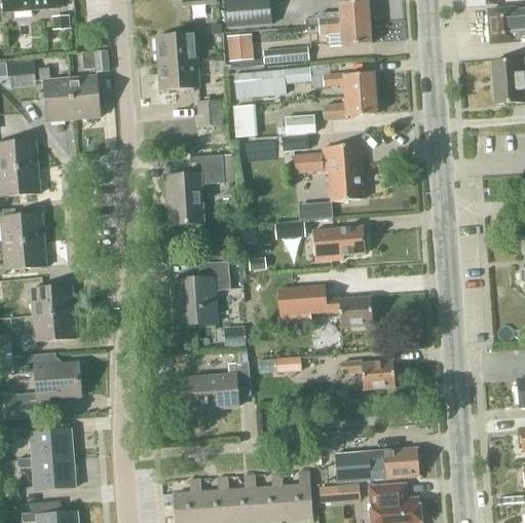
[(1,0),(2,11),(61,6),(60,0),(1,0)]
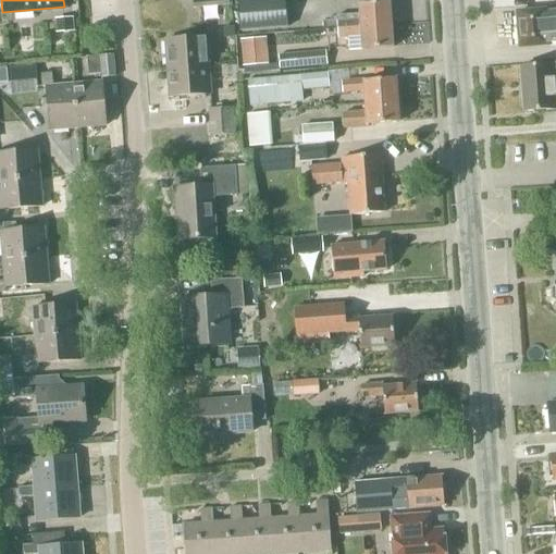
[(288,26),(285,0),(237,0),(241,29),(288,26)]
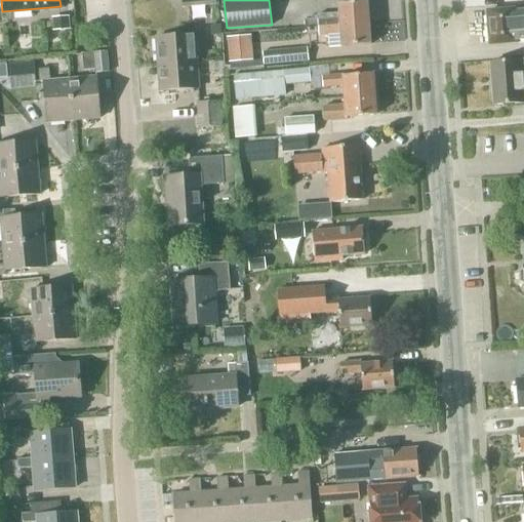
[(339,11),(317,13),(317,16),(318,25),(368,21),(367,0),(338,2),(339,11)]
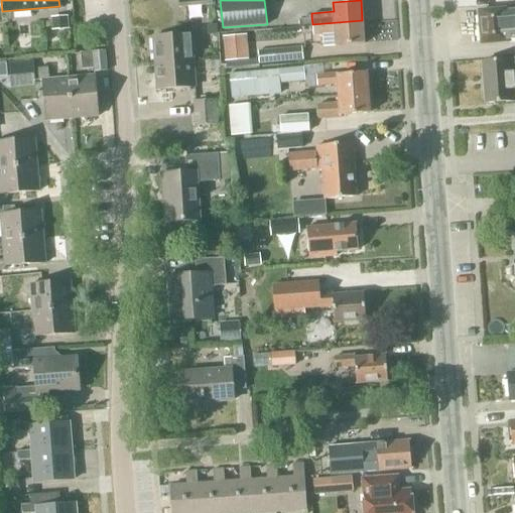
[(514,8),(504,9),(504,7),(478,9),(481,41),(507,39),(506,37),(514,36),(514,8)]
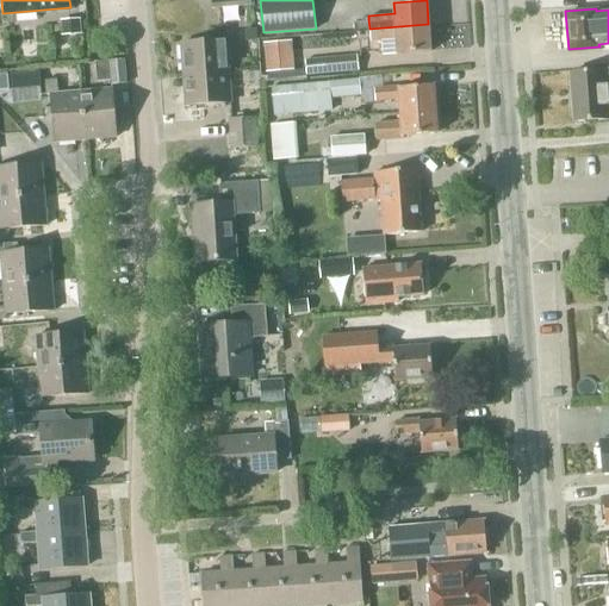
[(82,32),(81,16),(60,17),(61,33),(82,32)]
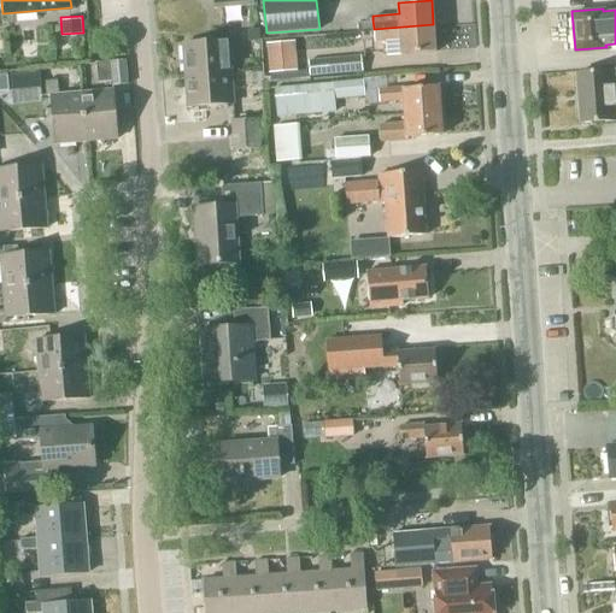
[(433,24),(374,29),(374,39),(386,37),(387,53),(402,52),(435,49),(433,24)]
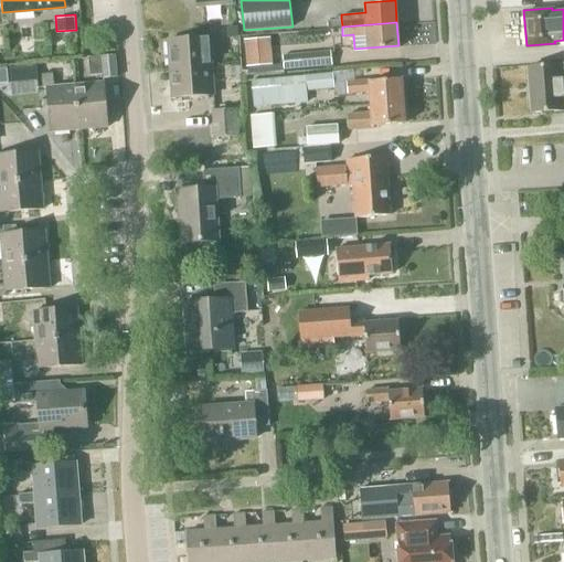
[(170,66),(212,63),(210,35),(168,39),(170,66)]
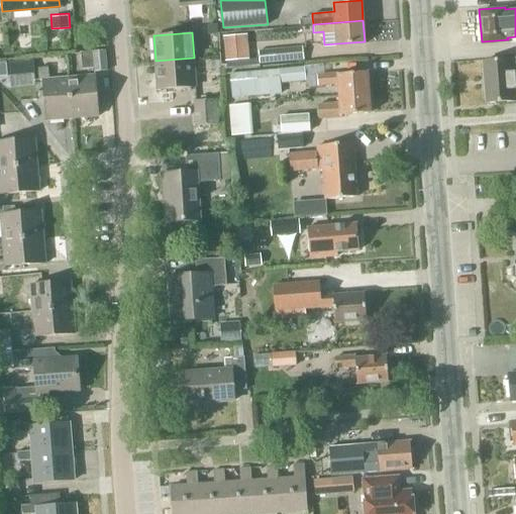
[(248,58),(246,32),(224,34),(226,60),(248,58)]
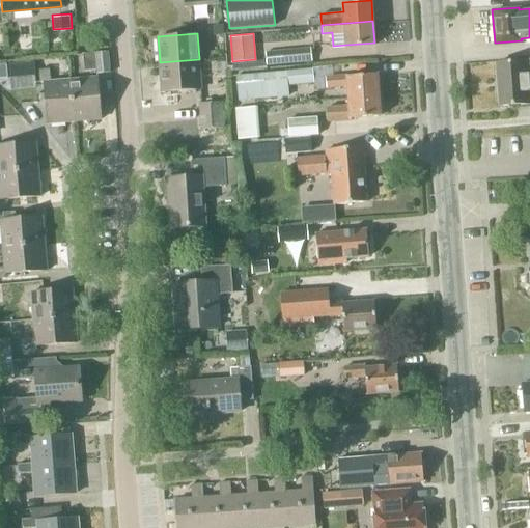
[(313,60),(311,47),(266,51),(267,64),(313,60)]
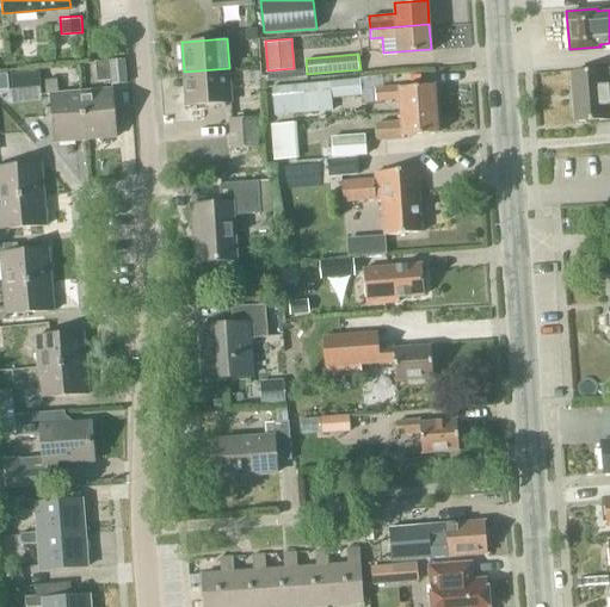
[(97,80),(111,79),(111,82),(127,81),(124,57),(96,60),(97,80)]
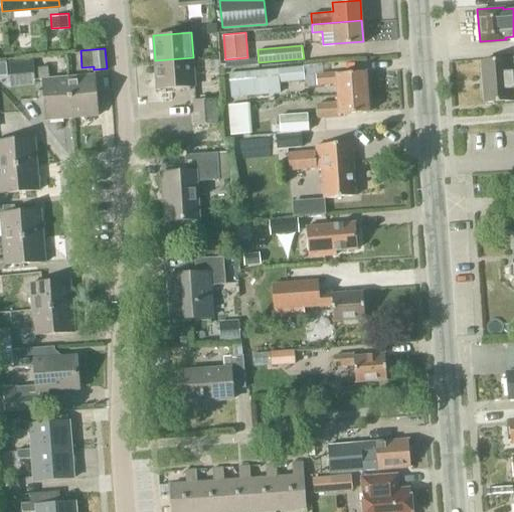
[(485,102),(513,99),(513,56),(482,59),(483,75),(482,75),(483,84),(484,84),(485,102)]
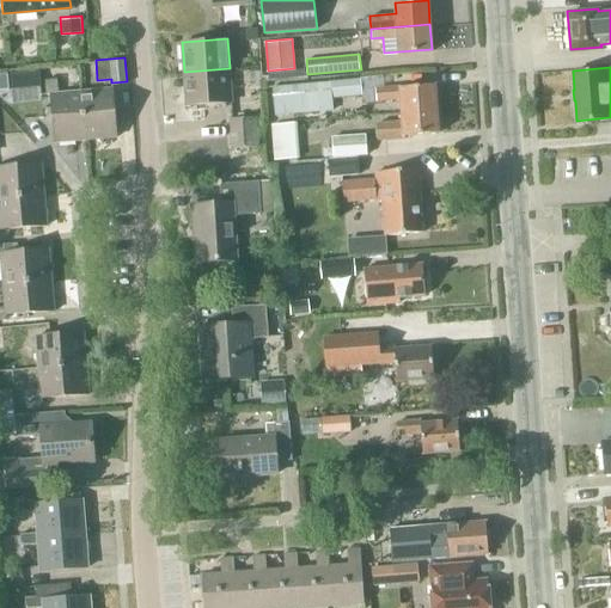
[(230,68),(184,72),(187,103),(231,100),(230,68)]
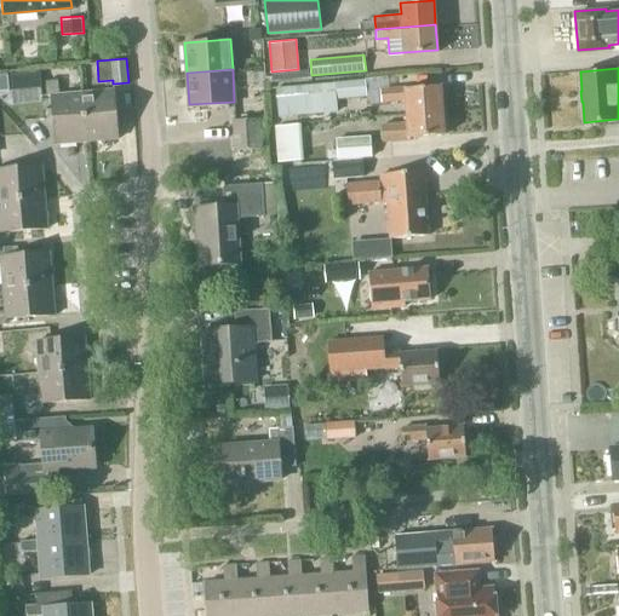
[(40,70),(26,72),(28,103),(43,102),(40,70)]
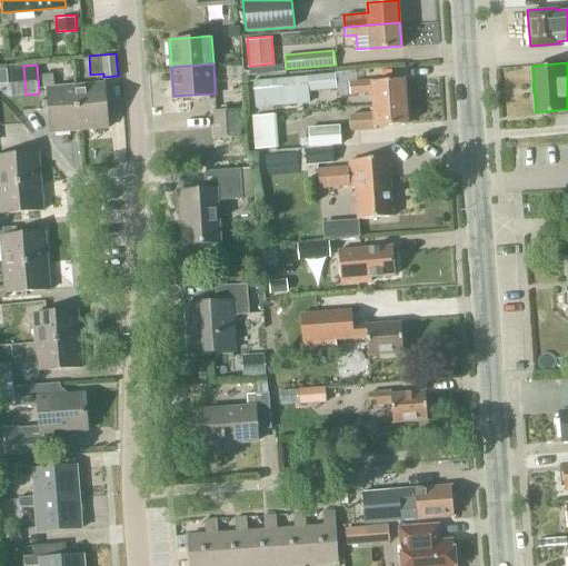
[(26,95),(23,66),(10,67),(12,96),(26,95)]
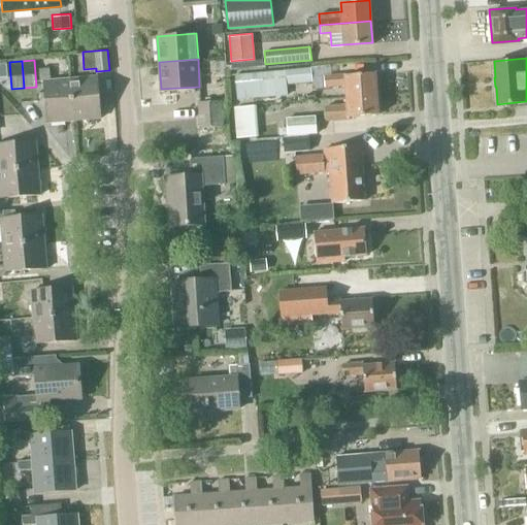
[(73,119),(70,77),(50,79),(48,66),(38,67),(39,80),(43,80),(46,121),(73,119)]
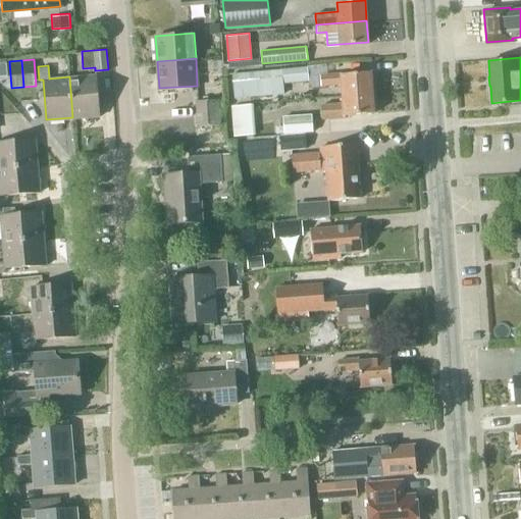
[(235,97),(270,94),(284,93),(283,83),(309,81),(308,65),(281,67),(281,68),(268,69),(232,72),(235,97)]
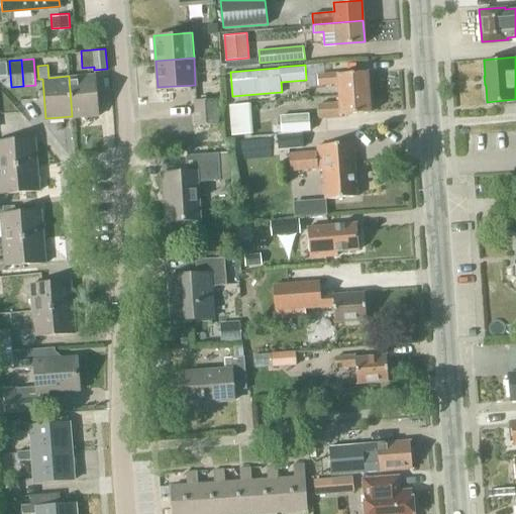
[(339,93),(368,91),(367,70),(338,72),(338,71),(317,73),(317,83),(338,81),(339,93)]
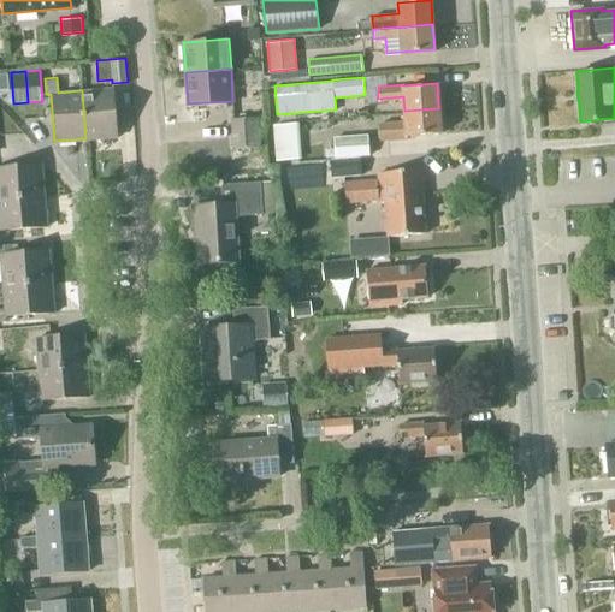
[(86,138),(117,136),(113,88),(82,90),(86,138)]
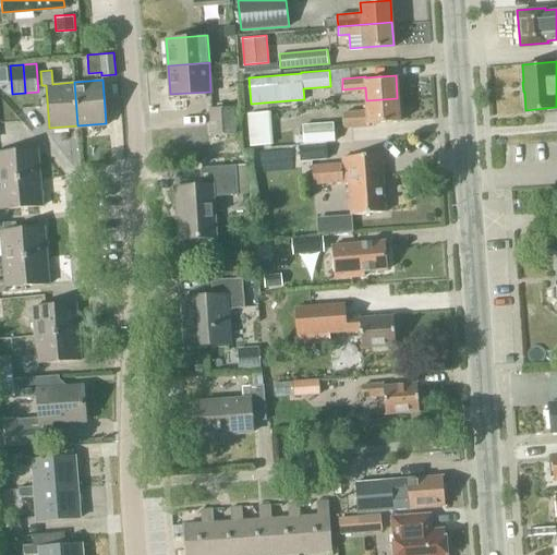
[(368,122),(399,120),(397,98),(366,100),(367,109),(344,110),(344,124),(368,123),(368,122)]
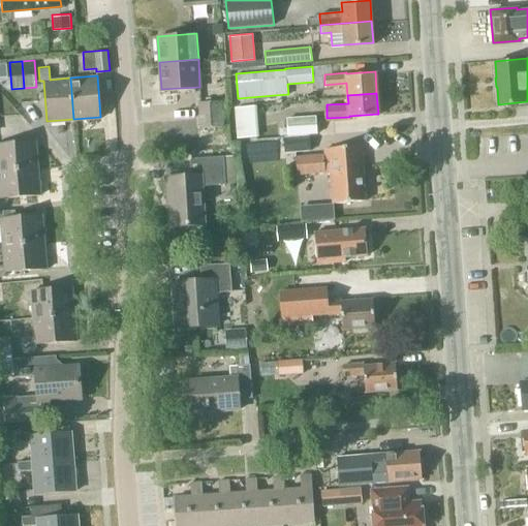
[(224,125),(222,99),(197,101),(199,127),(224,125)]
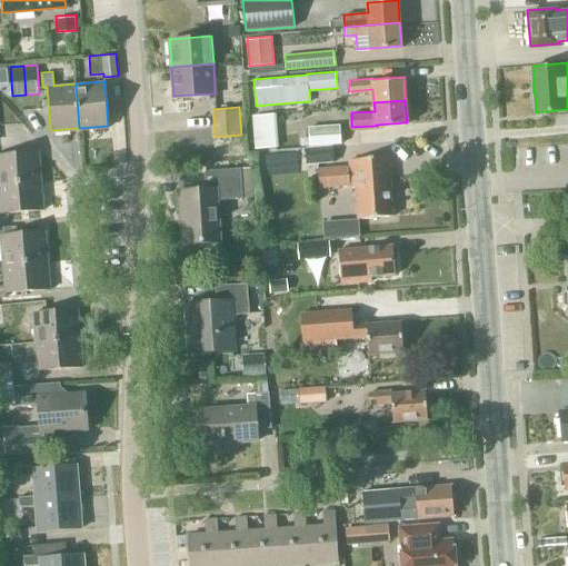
[(279,146),(276,112),(252,115),(256,148),(279,146)]
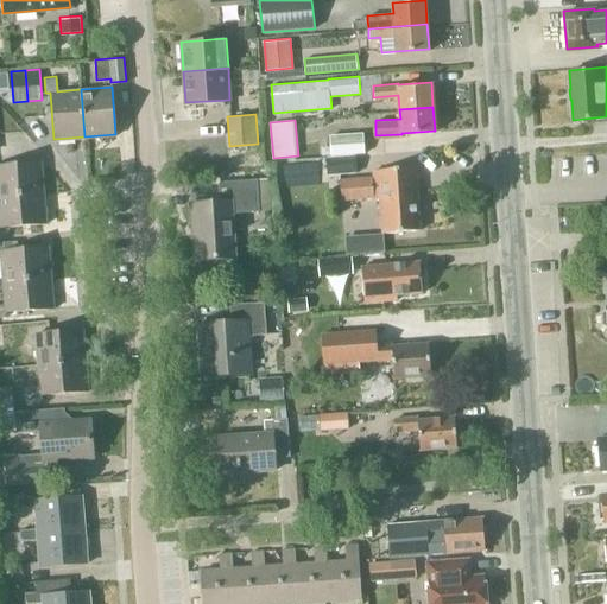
[(365,153),(364,132),(329,134),(330,154),(365,153)]
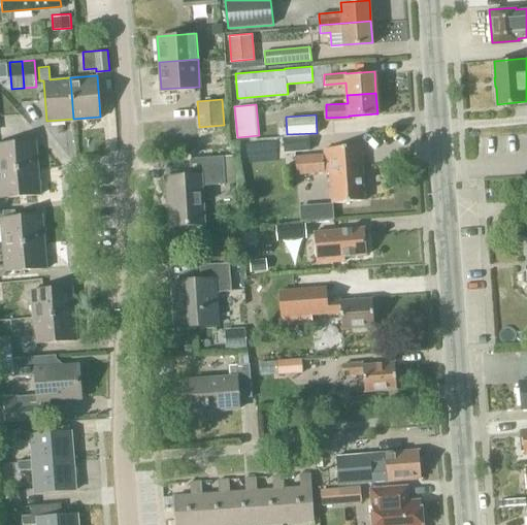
[(0,169),(37,166),(35,139),(0,142),(0,169)]
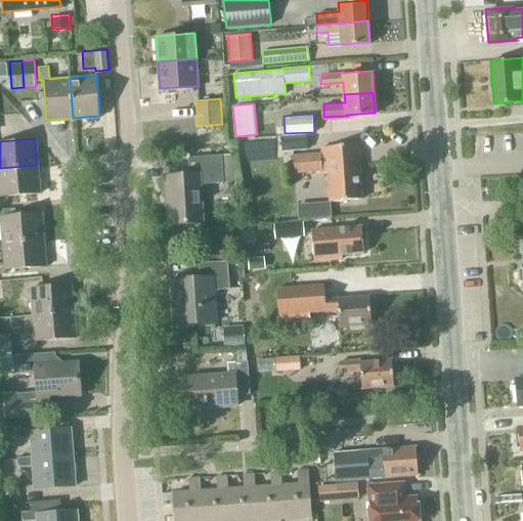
[(361,198),(361,194),(357,143),(321,145),(321,152),(293,154),(294,171),(323,169),(323,171),(328,171),(330,200),(361,198)]
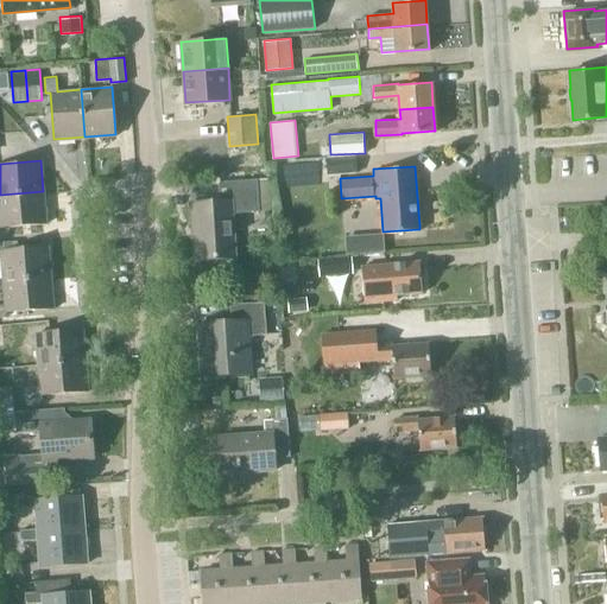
[(235,256),(234,226),(233,211),(259,210),(257,178),(219,182),(220,201),(190,202),(191,226),(195,226),(197,259),(235,256)]
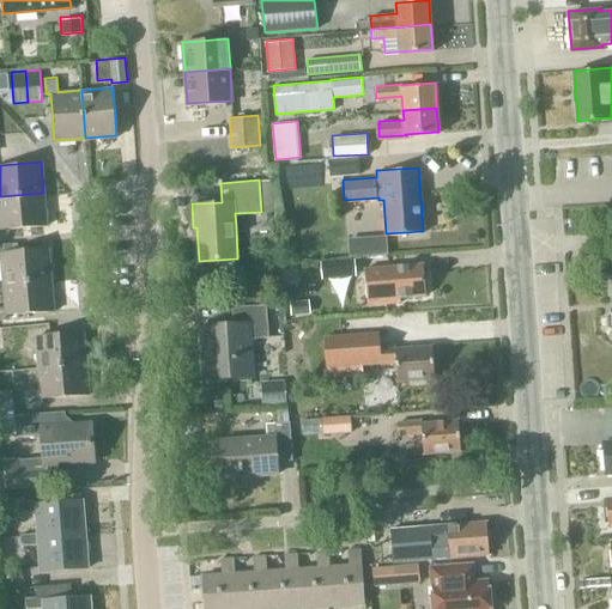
[(0,227),(6,227),(46,224),(43,193),(0,196),(0,227)]
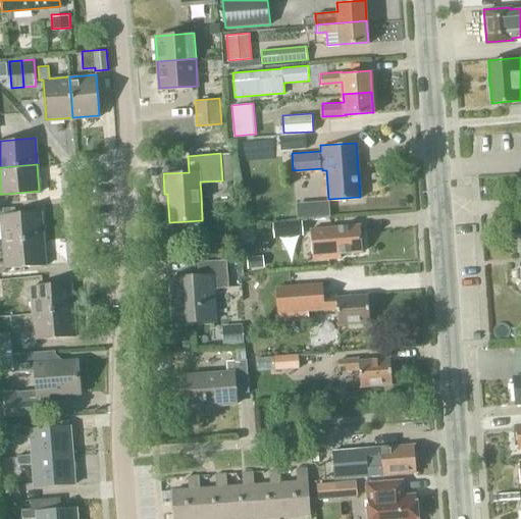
[(0,215),(2,241),(43,238),(41,211),(0,214),(0,215)]
